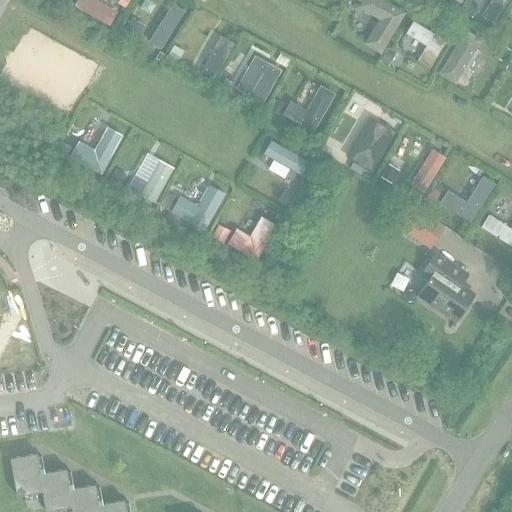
[(468,3),(462,12),(469,17),(475,7),(468,3)]
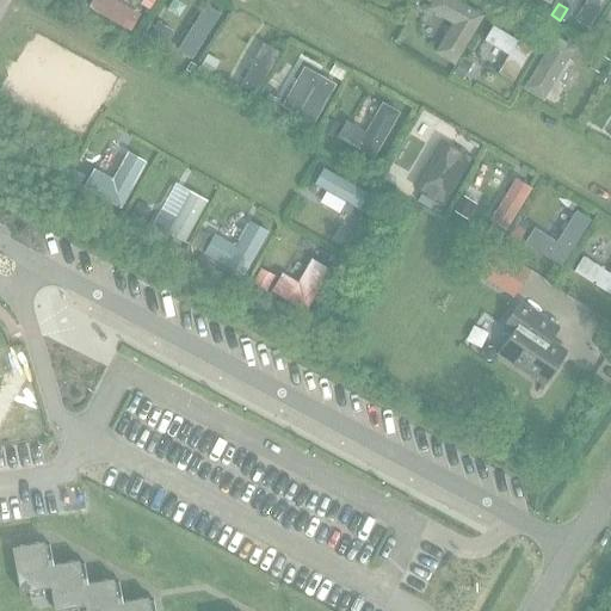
[(610,26),(606,23),(596,41),(605,47),(610,35),(610,26)]
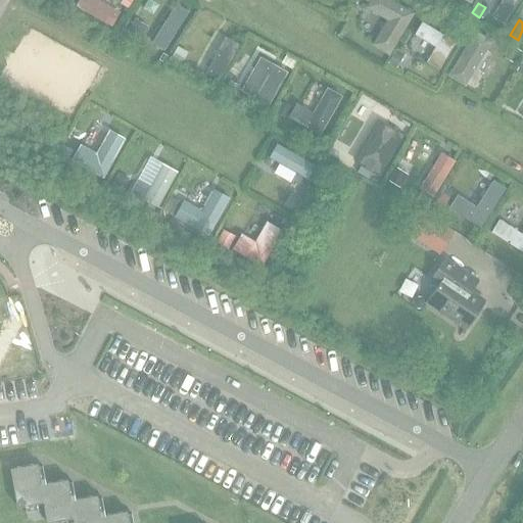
[(131,21),(128,29),(137,33),(141,27),(131,21)]
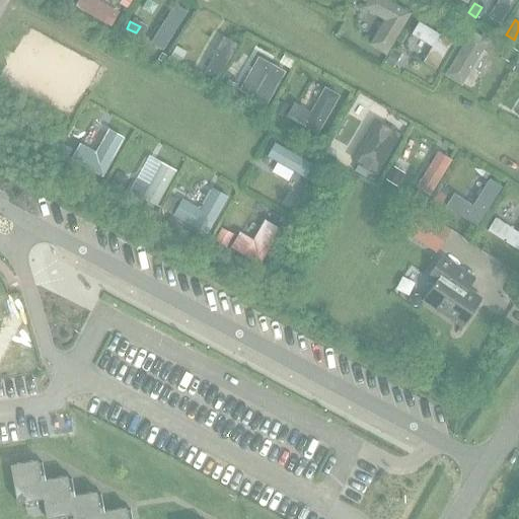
[(507,45),(500,56),(511,62),(518,51),(507,45)]
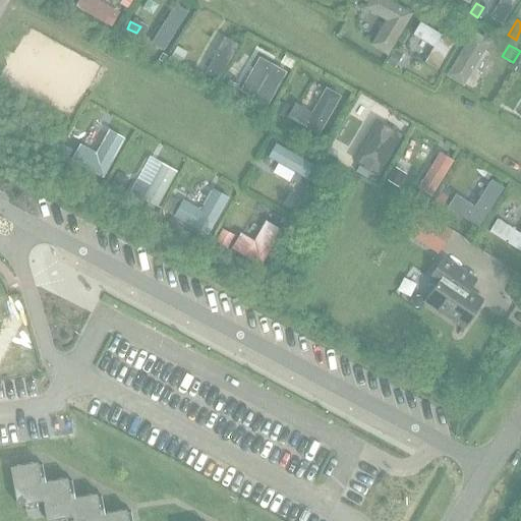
[(175,46),(169,57),(179,62),(185,51),(175,46)]
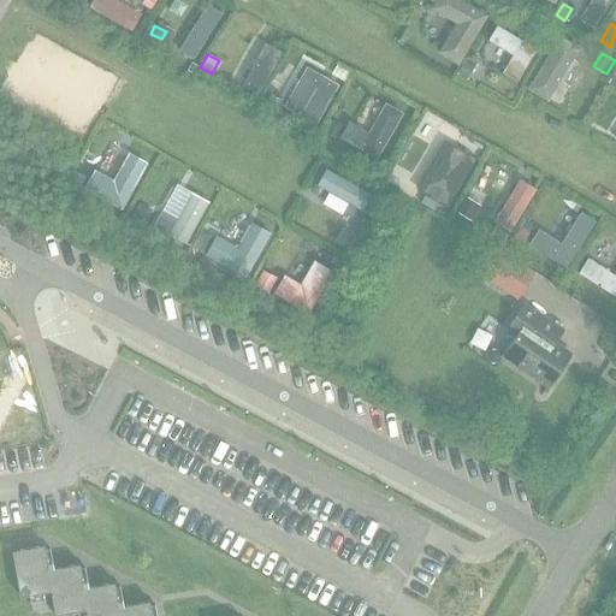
[(463,61),(455,75),(466,81),(473,67),(463,61)]
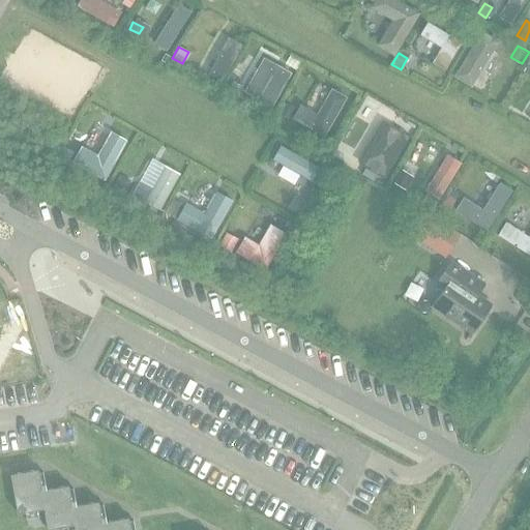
[(232,80),(227,89),(230,91),(237,95),(242,86),(232,80)]
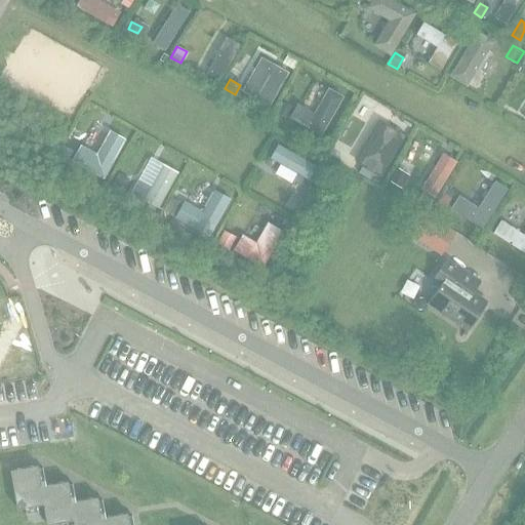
[(282,102),(276,112),(285,118),(291,107),(282,102)]
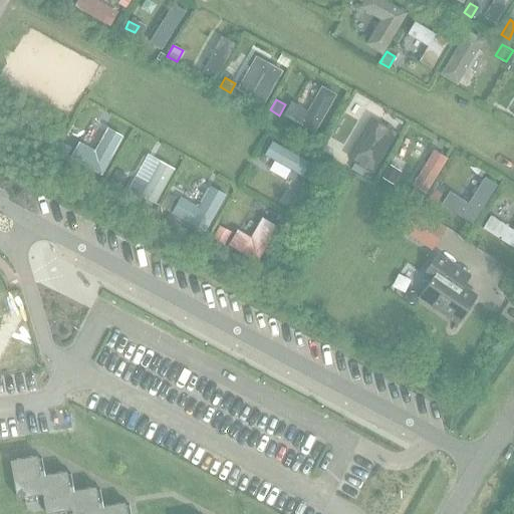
[(60,143),(53,155),(63,161),(70,148),(60,143)]
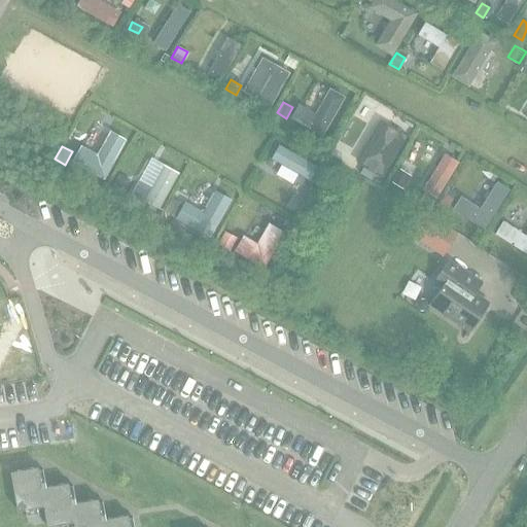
[(398,169),(391,181),(402,188),(410,176),(398,169)]
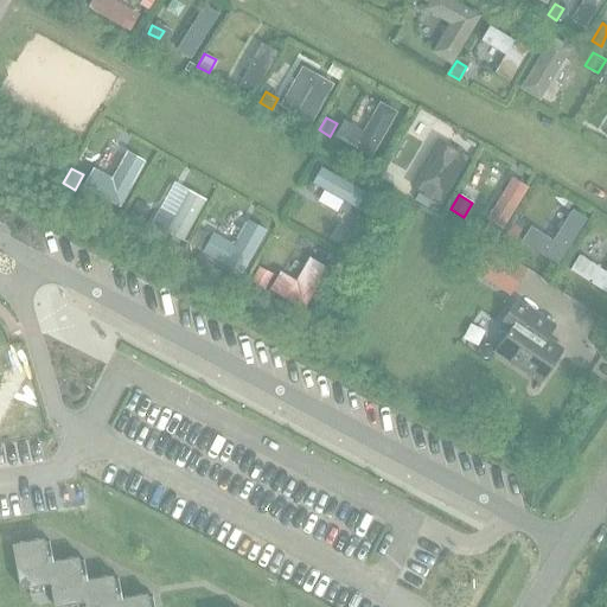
[(135,199),(128,212),(141,221),(148,208),(135,199)]
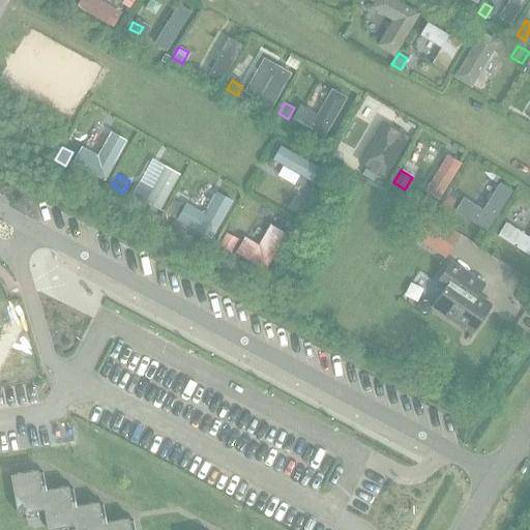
[(450,189),(439,207),(447,212),(458,195),(450,189)]
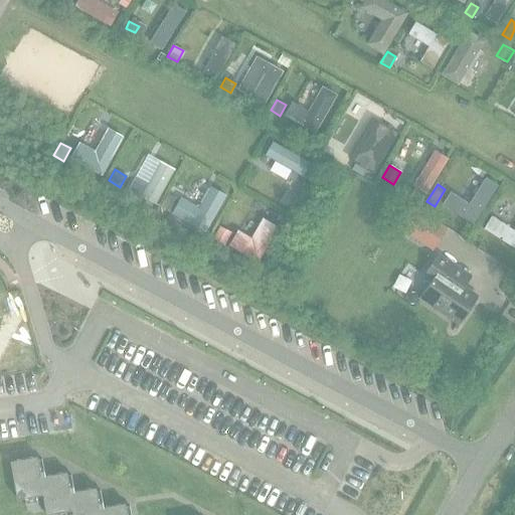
[(286,191),(279,202),(287,206),(293,195),(286,191)]
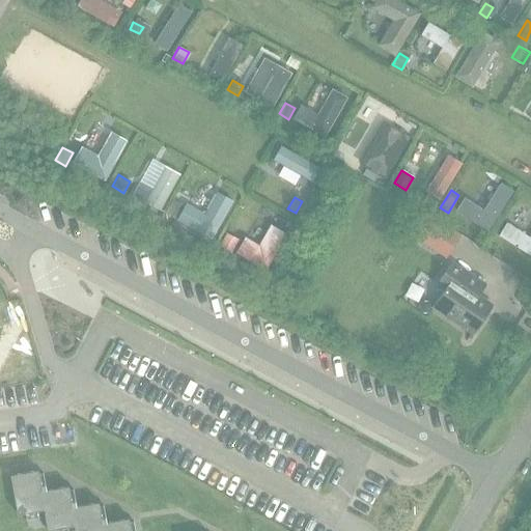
[(171,199),(164,213),(174,219),(182,205),(171,199)]
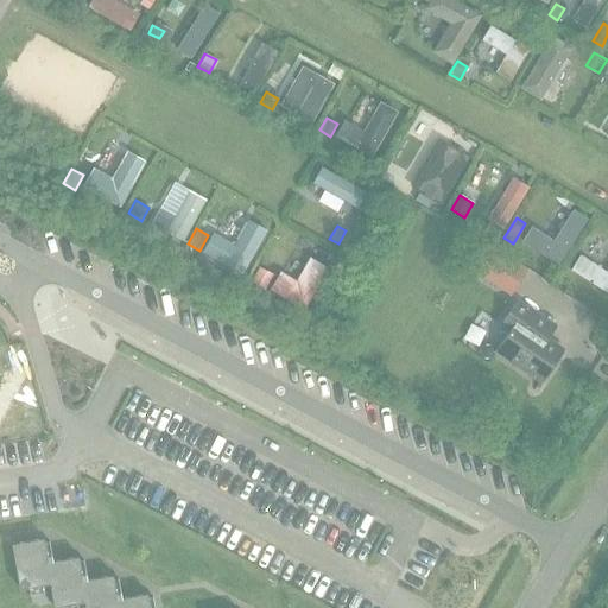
[(488,244),(472,267),(510,293),(526,268),(488,244)]
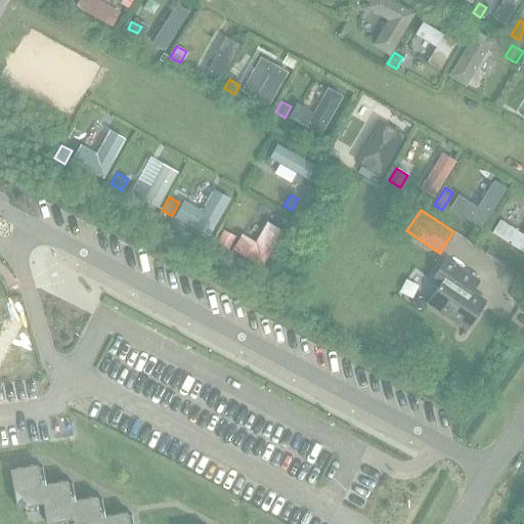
[(222,230),(215,243),(226,249),(233,236),(222,230)]
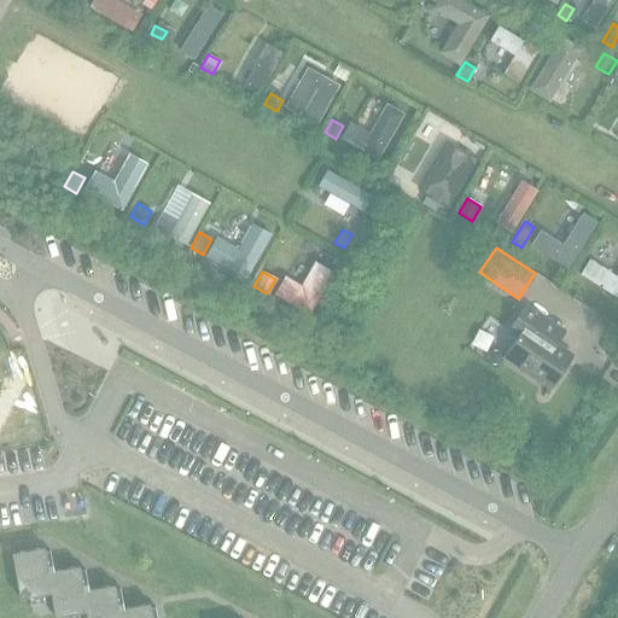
[(505,356),(549,386),(571,354),(554,343),(564,330),(525,303),(508,330),(518,336),(505,356)]
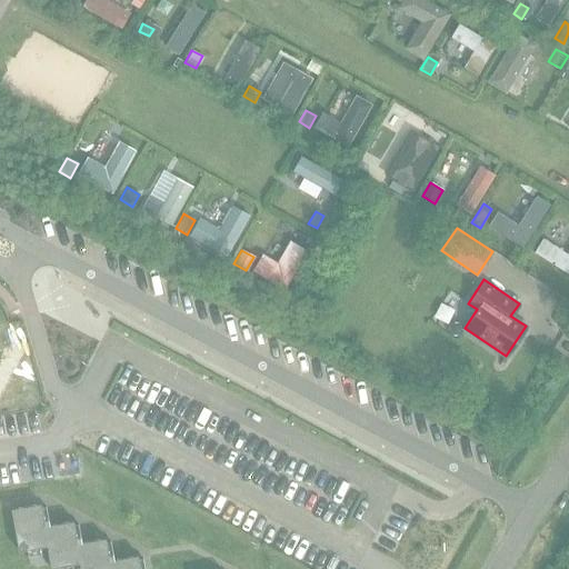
[(47,546),(45,526),(41,503),(11,509),(18,551),(47,546)]
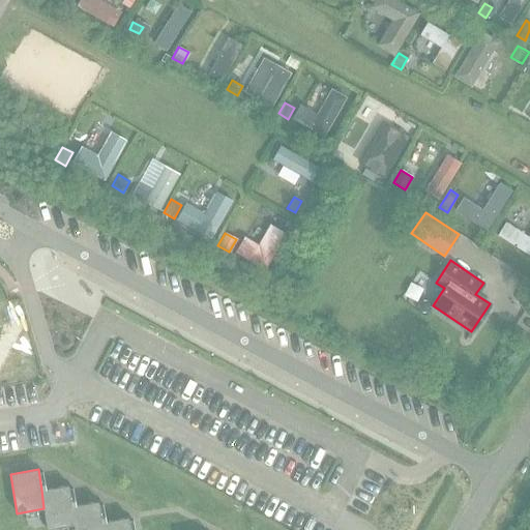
[(74,525),(71,506),(68,486),(41,490),(43,508),(47,529),(74,525)]
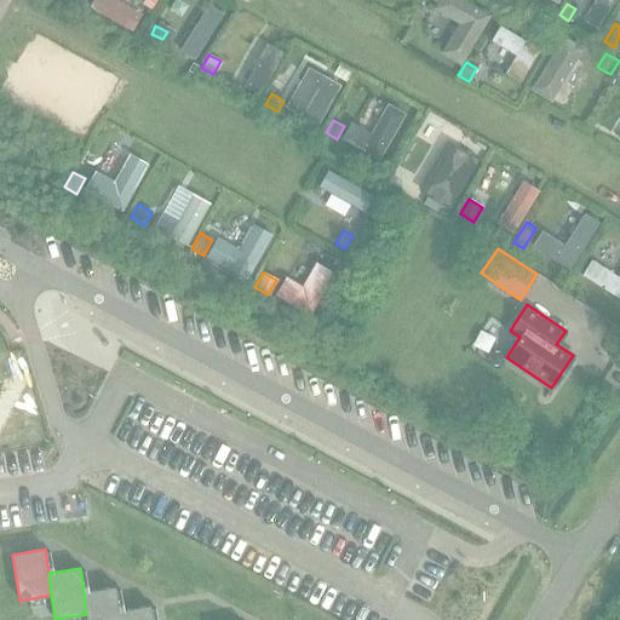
[(119,619),(119,610),(115,586),(84,592),(86,614),(86,619),(119,619)]
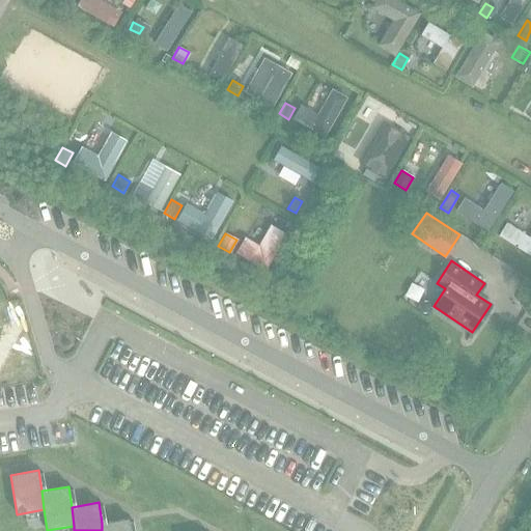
[(102,523),(102,530),(130,530),(129,519),(102,523)]
